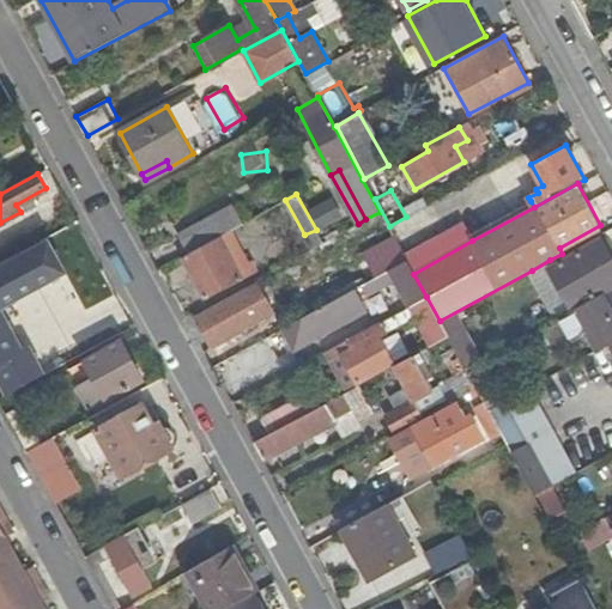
[(534,207),(531,201),(468,235),(472,241),(534,207)]
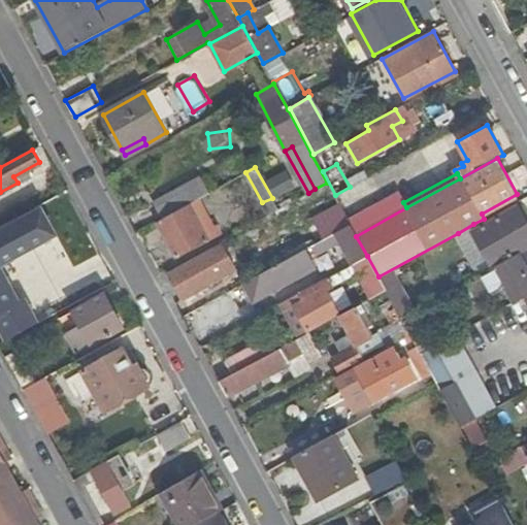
[(156,201),(164,217),(209,192),(201,176),(156,201)]
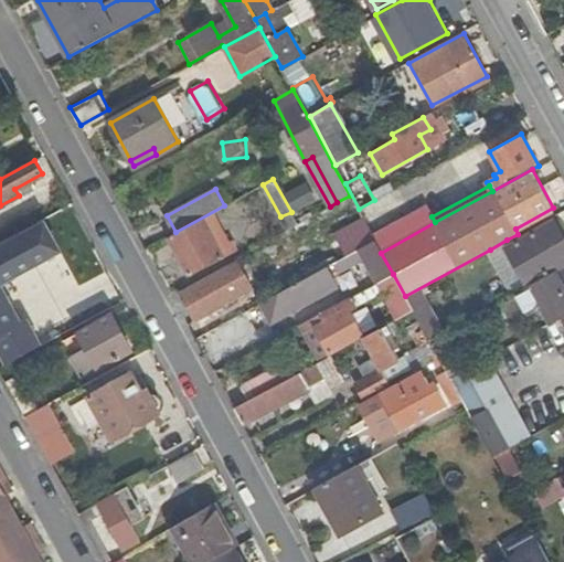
[(435,222),(432,216),(426,207),(372,235),(374,241),(381,253),(435,222)]
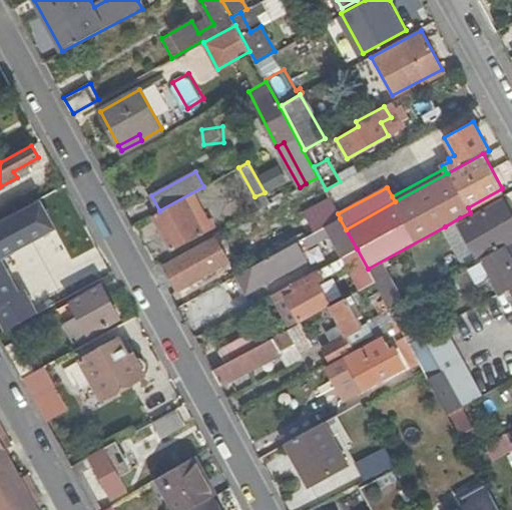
[(254,196),(261,208),(271,203),(265,192),(254,196)]
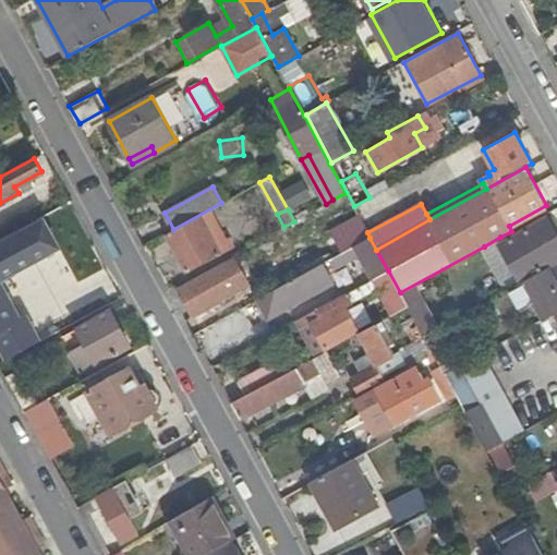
[(556,224),(552,215),(503,242),(524,280),(556,262),(556,224)]
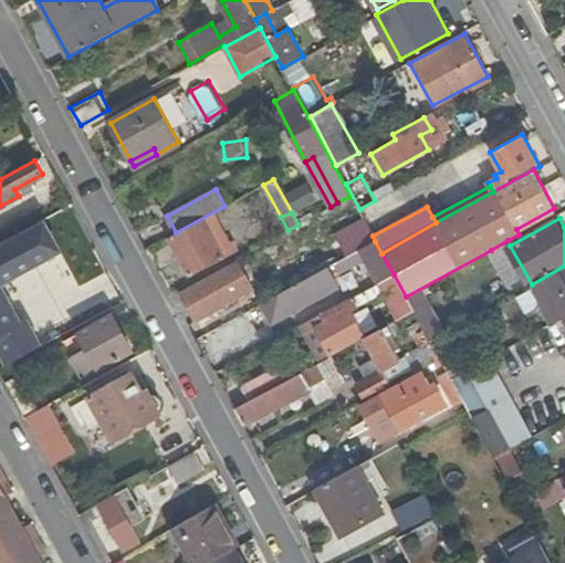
[(189,275),(233,251),(220,227),(209,232),(202,219),(169,237),(189,275)]
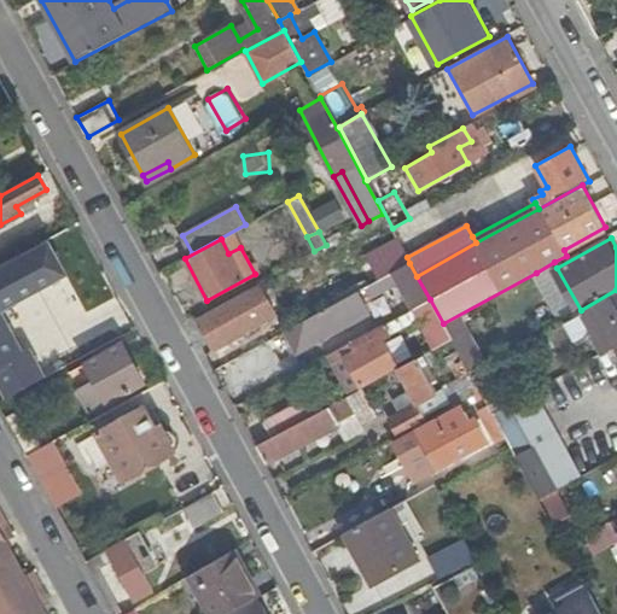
[(407,257),(397,240),(365,257),(377,281),(394,272),(409,263),(407,257)]
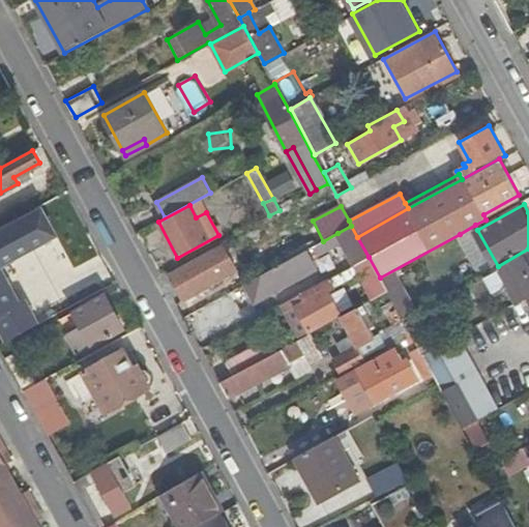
[(477,230),(475,225),(460,234),(482,274),(498,266),(477,230)]
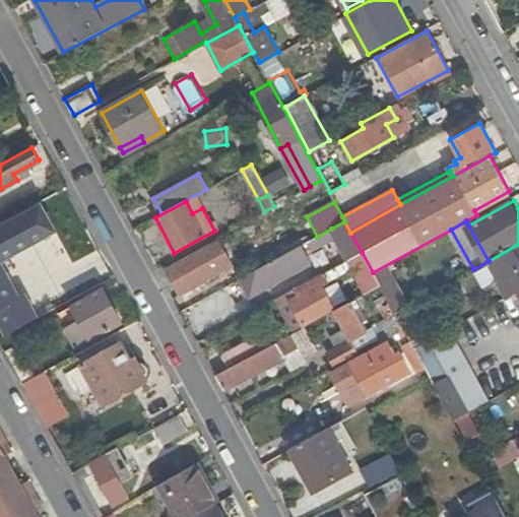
[(335,238),(347,260),(362,252),(350,233),(344,221),(331,229),(335,238)]
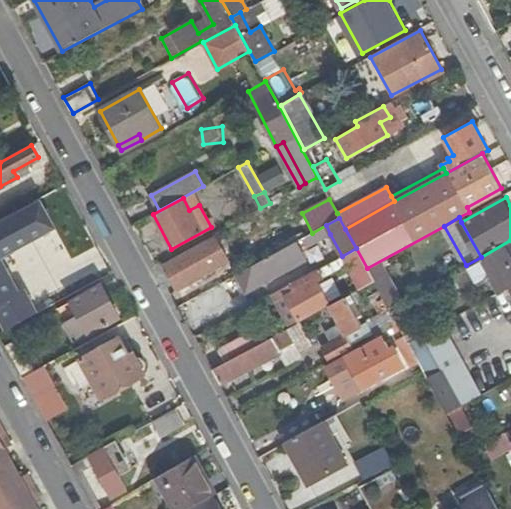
[(296,241),(301,250),(330,234),(326,225),(312,233),(296,241)]
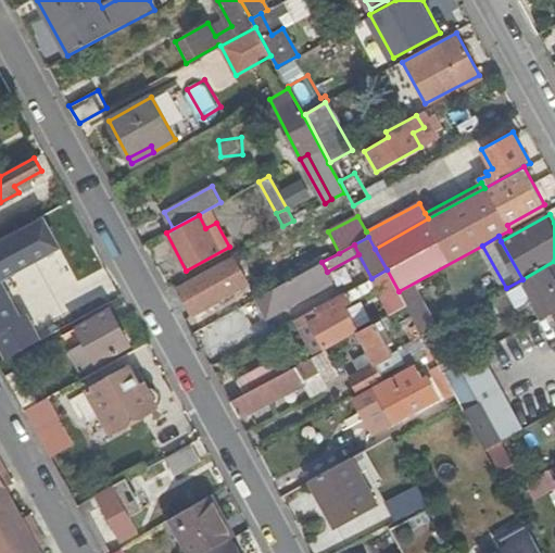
[(248,283),(234,255),(176,287),(190,313),(248,283)]
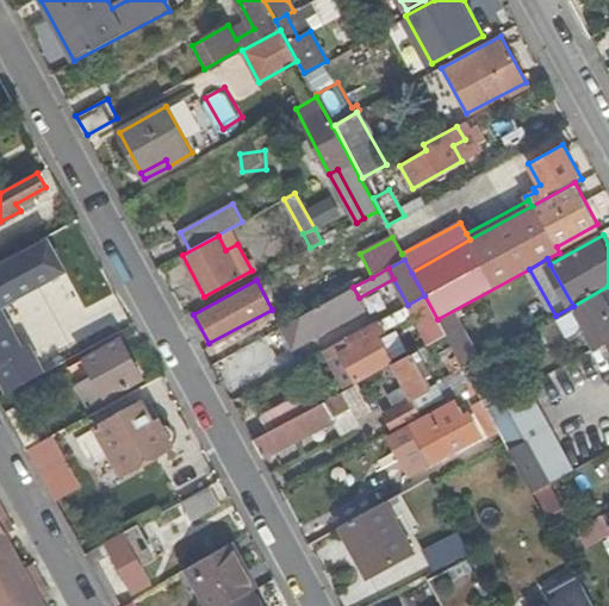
[(596,347),(608,339),(608,286),(573,306),(555,316),(542,323),(554,345),(585,328),(596,347)]
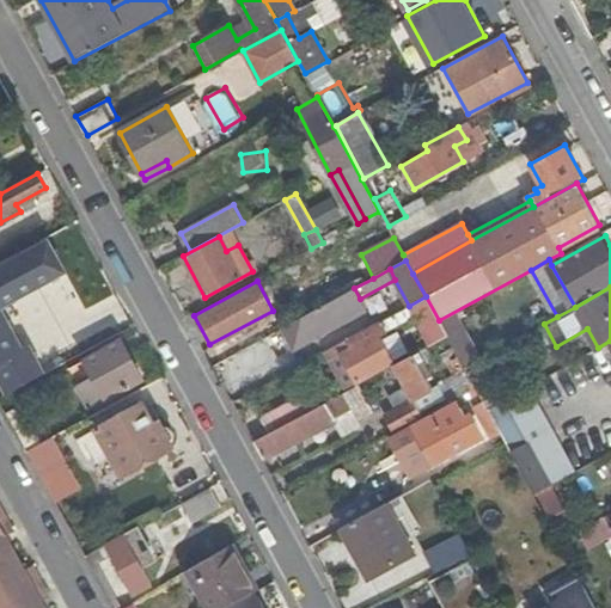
[(354,288),(281,327),(293,349),(366,309),(360,299),(354,288)]
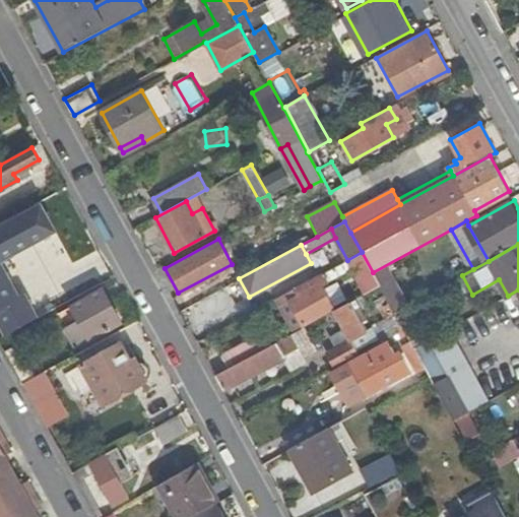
[(380,284),(373,272),(362,252),(347,260),(346,261),(365,294),(380,284)]
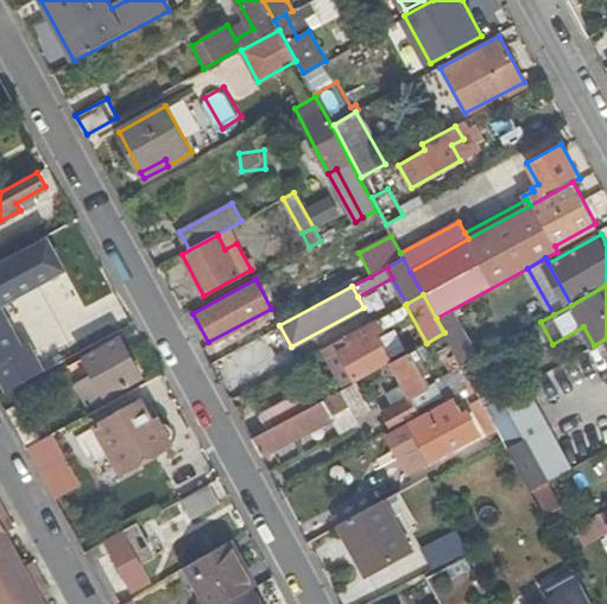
[(0,376),(6,388),(40,370),(27,344),(33,341),(18,313),(8,319),(0,304),(0,376)]
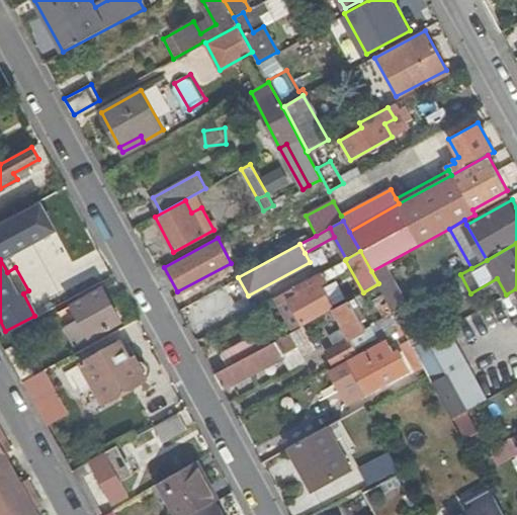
[(323,271),(276,297),(293,328),(333,306),(322,283),(327,280),(323,271)]
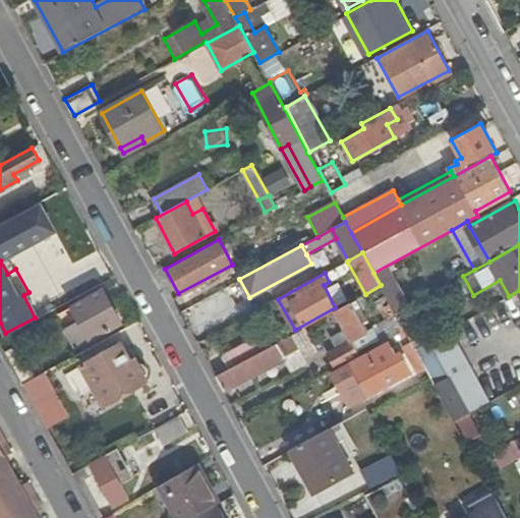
[(103,289),(70,305),(78,321),(64,328),(74,346),(120,323),(117,317),(121,314),(114,300),(109,302),(103,289)]
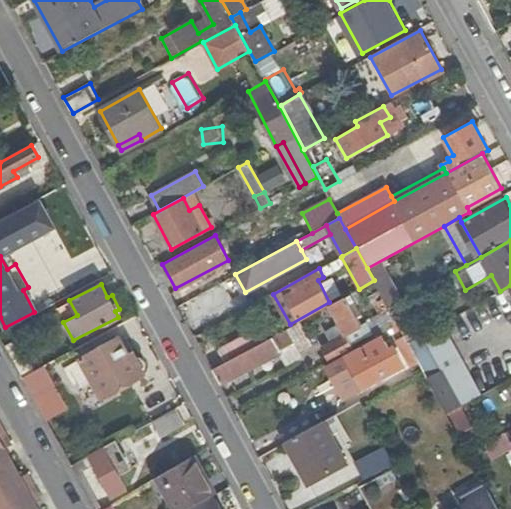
[(377,330),(380,335),(397,325),(378,290),(370,295),(385,325),(377,330)]
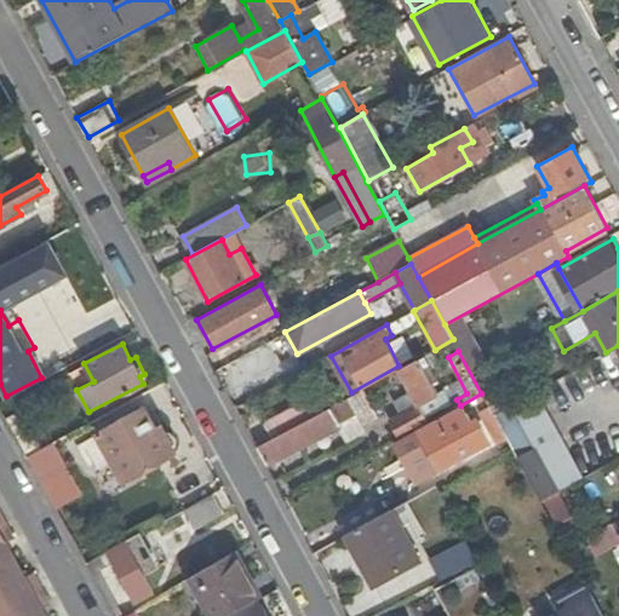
[(390,420),(400,437),(428,422),(425,416),(442,407),(445,408),(450,404),(442,390),(437,392),(419,358),(400,369),(412,392),(418,403),(400,414),(390,420)]
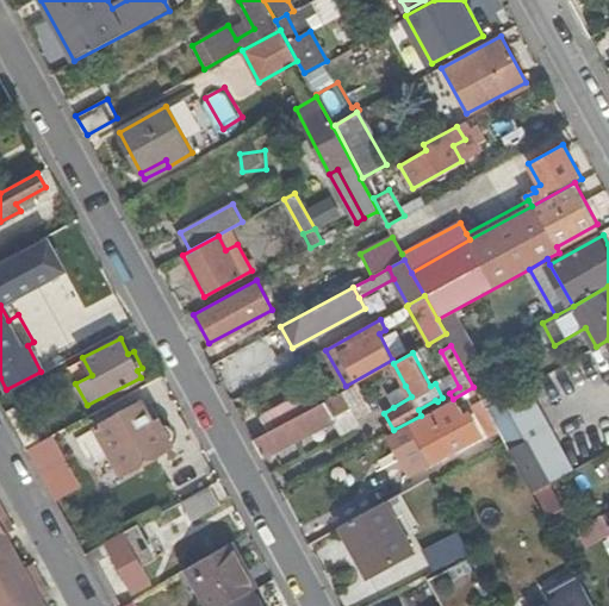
[(92,375),(82,357),(66,367),(75,383),(92,375)]
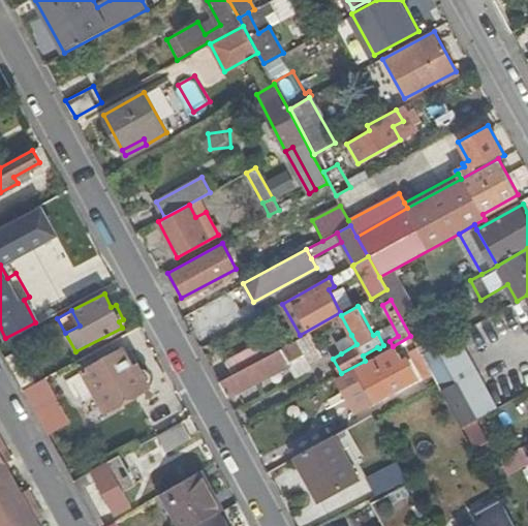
[(433,347),(435,345),(423,326),(418,328),(410,313),(402,318),(411,335),(422,353),(433,347)]
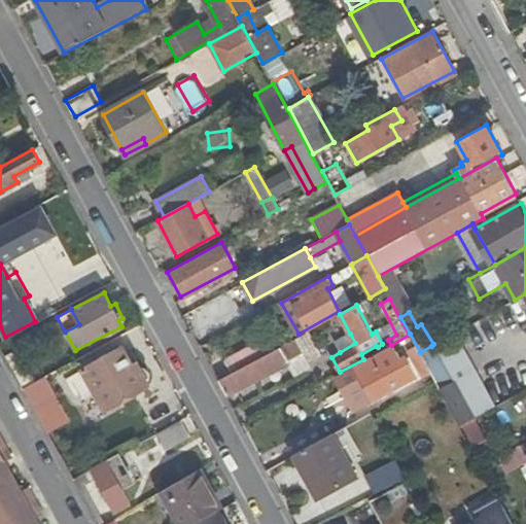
[(219,380),(225,394),(302,353),(307,362),(320,354),(308,332),(268,353),(233,373),(219,380)]
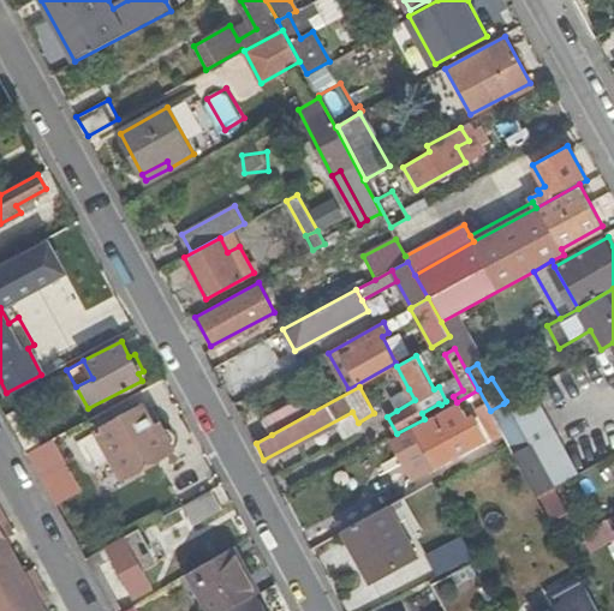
[(391,399),(397,411),(415,400),(409,389),(391,399)]
